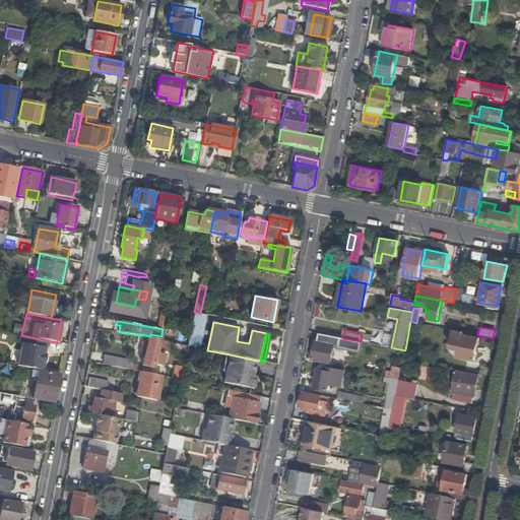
[(342,338),(320,333),(318,340),(317,340),(313,360),(332,363),(335,344),(340,345),(339,348),(352,350),(354,340),(342,338)]
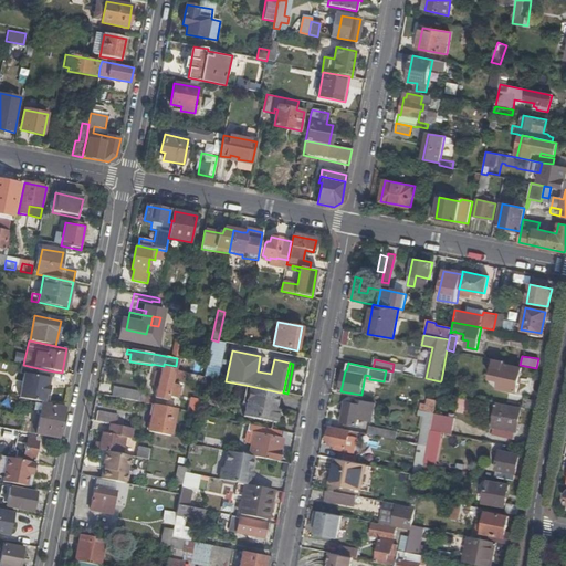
[(491,379),(500,381),(498,388),(516,392),(522,368),(503,364),(502,371),(493,369),(491,379)]
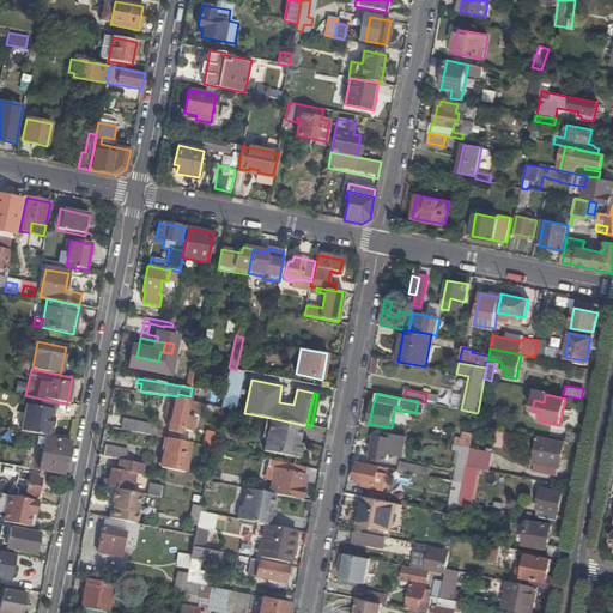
[(25,395),(24,395),(22,405),(25,405),(20,431),(48,436),(49,428),(52,429),(54,419),(52,418),(53,410),(50,410),(52,401),(25,395)]
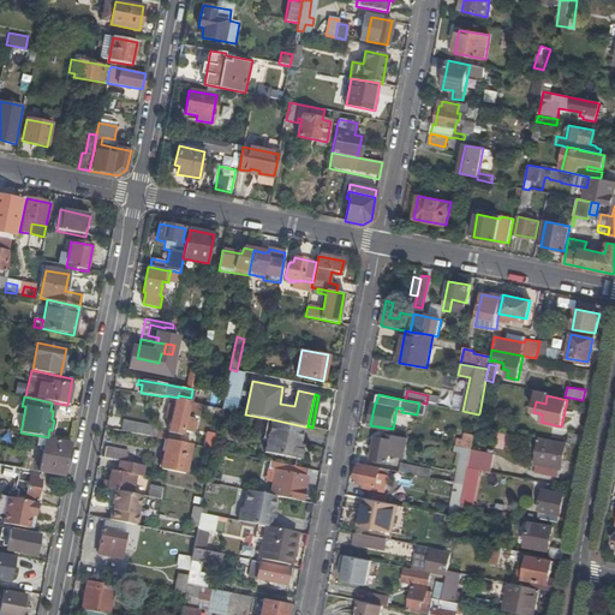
[(199,401),(199,404),(177,399),(174,411),(169,410),(169,415),(173,416),(169,431),(183,435),(184,430),(192,433),(196,419),(186,418),(189,410),(198,412),(198,408),(207,411),(208,406),(203,405),(204,402),(199,401)]
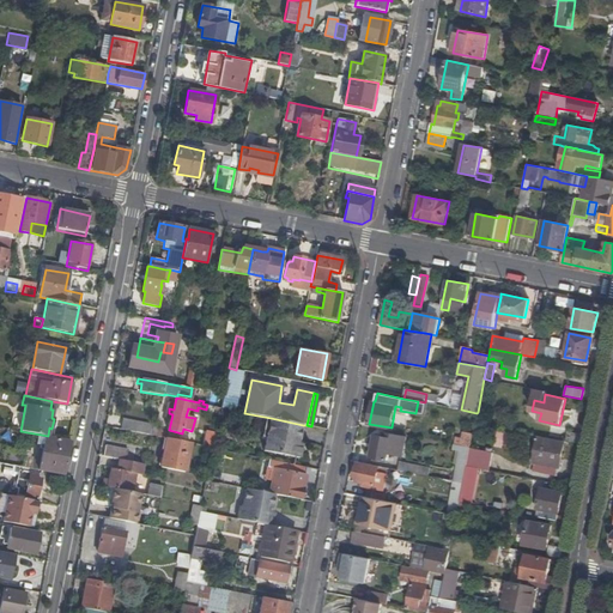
[(303,425),(271,418),(263,451),(299,459),(302,444),(299,444),(303,425)]
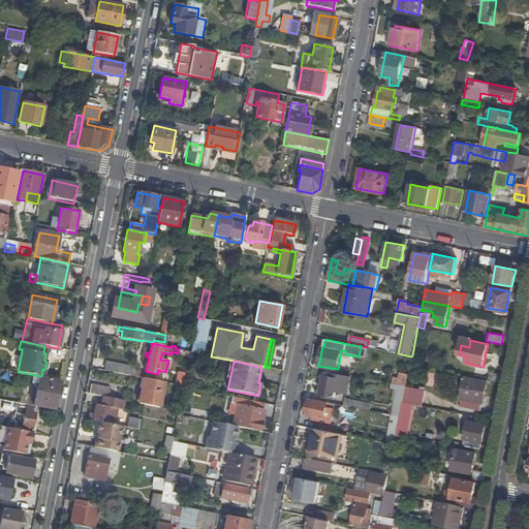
[(106,362),(105,371),(121,373),(131,375),(132,372),(130,371),(130,369),(131,367),(106,362)]
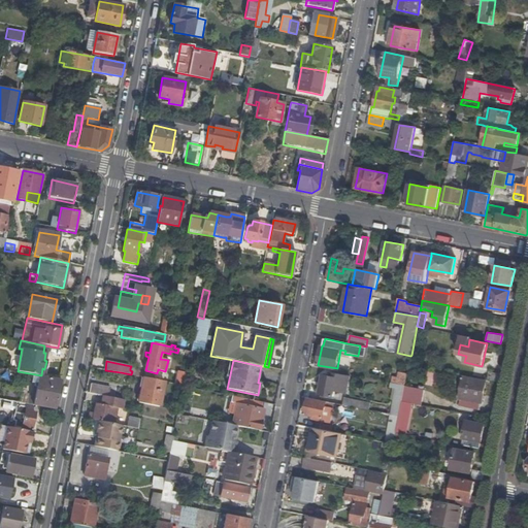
[(400,371),(397,384),(405,386),(407,372),(400,371)]
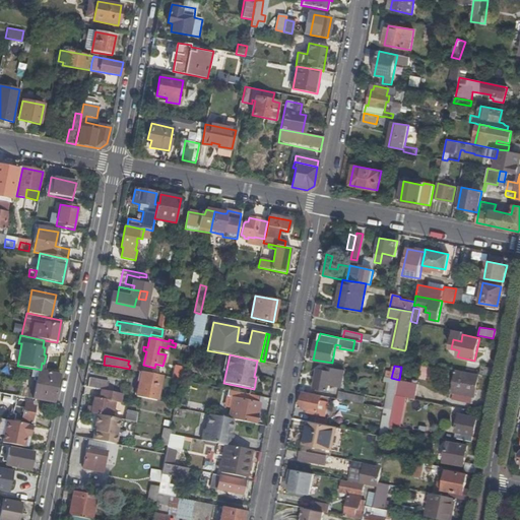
[(481,366),(479,374),(495,377),(497,369),(481,366)]
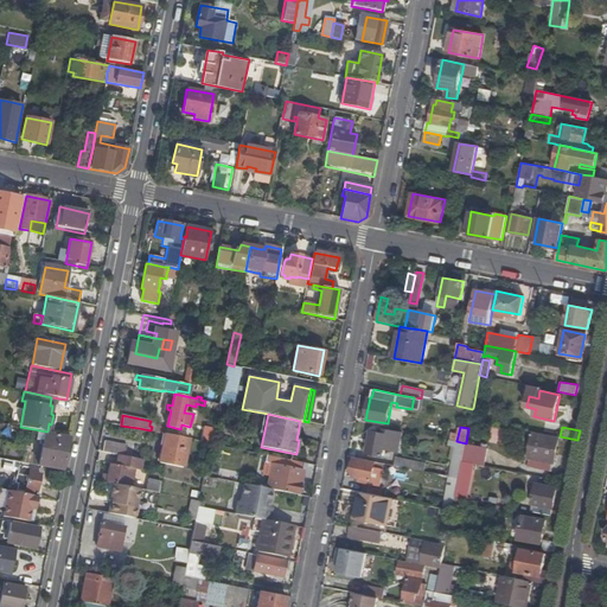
[(381,434),(371,432),(368,453),(384,457),(385,449),(398,452),(402,433),(382,429),(381,434)]
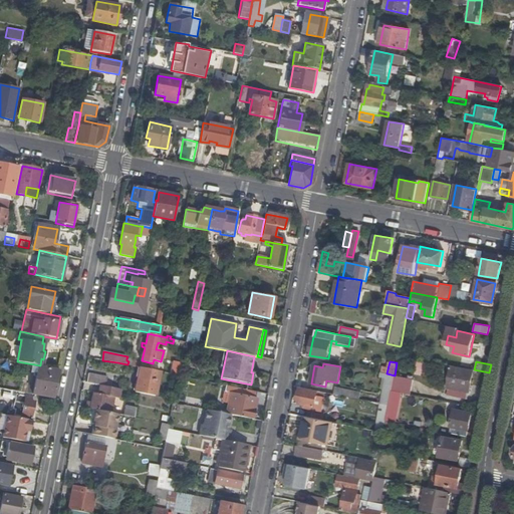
[(20,384),(18,393),(32,396),(32,395),(53,399),(58,370),(38,366),(36,373),(34,373),(33,376),(35,376),(33,387),(20,384)]
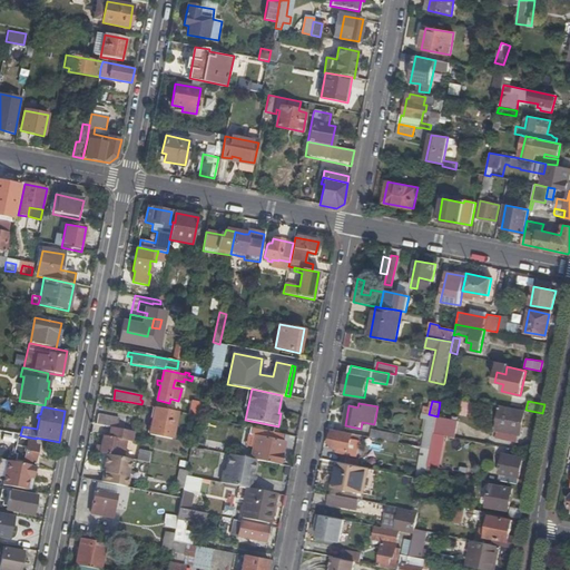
[(497,430),(501,430),(519,434),(523,411),(500,406),(497,430)]
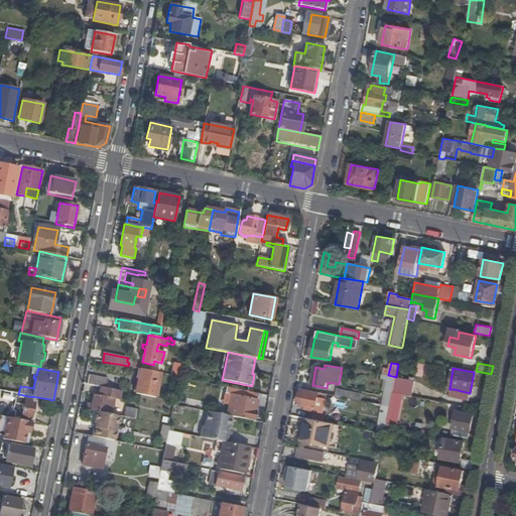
[(141,369),(136,394),(156,398),(161,373),(141,369)]
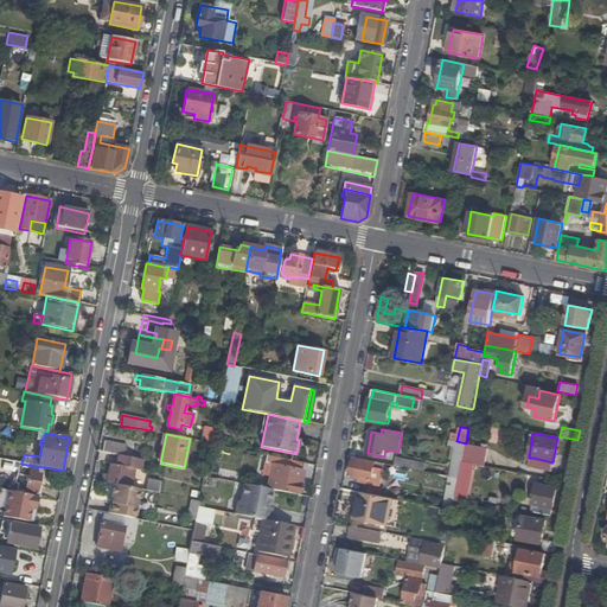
[(395,466),(459,479),(462,461),(466,443),(457,441),(446,439),(445,445),(452,446),(448,467),(396,458),(395,466)]
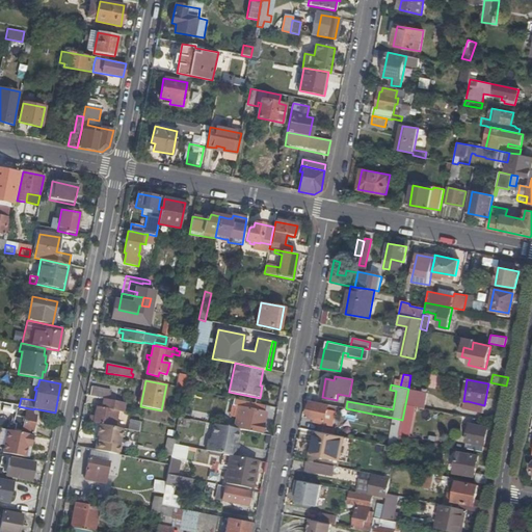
[(405,404),(414,405),(419,406),(422,391),(408,389),(405,404)]
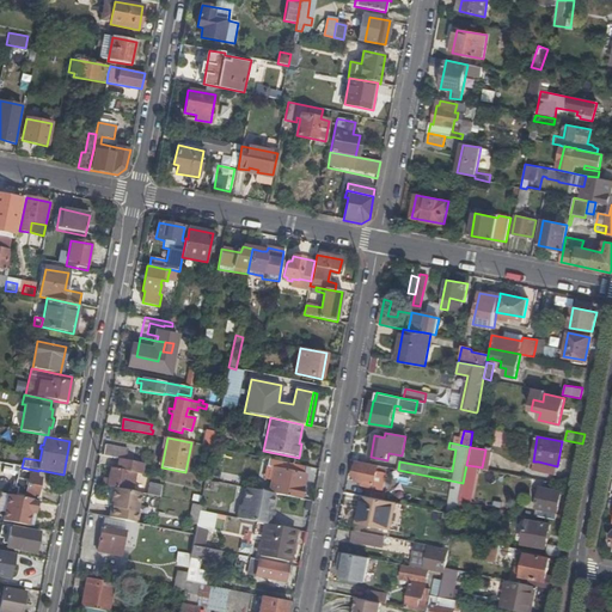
[(103,487),(115,489),(127,491),(129,476),(130,472),(140,475),(142,464),(120,459),(117,470),(112,469),(110,481),(104,479),(103,487)]
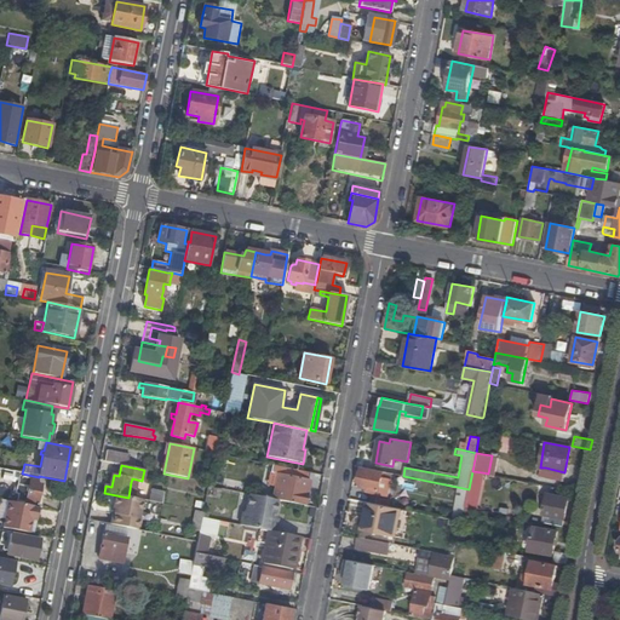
[(311,472),(274,465),(273,474),(280,475),(275,500),(277,500),(305,506),(311,481),(309,480),(311,472)]
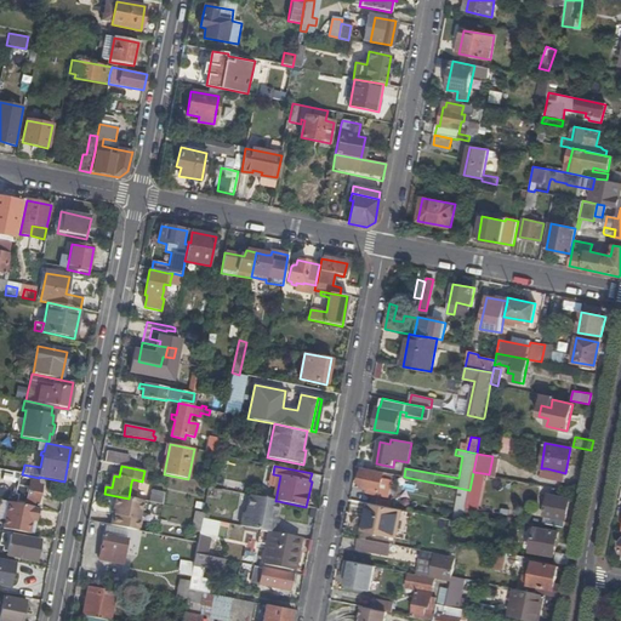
[(385,472),(363,468),(359,488),(381,493),(380,495),(389,497),(393,479),(383,478),(385,472)]
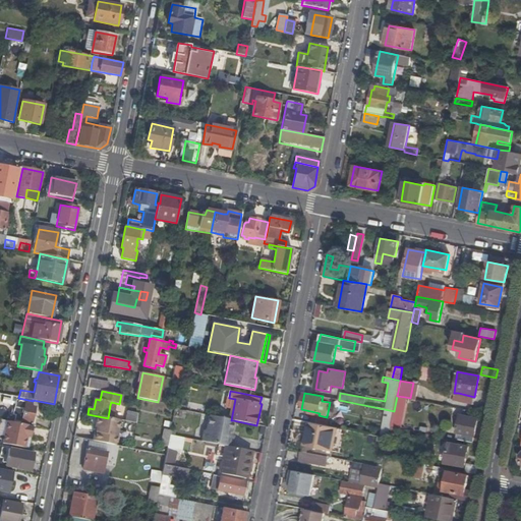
[(474,397),(458,393),(456,400),(472,403),(474,397)]
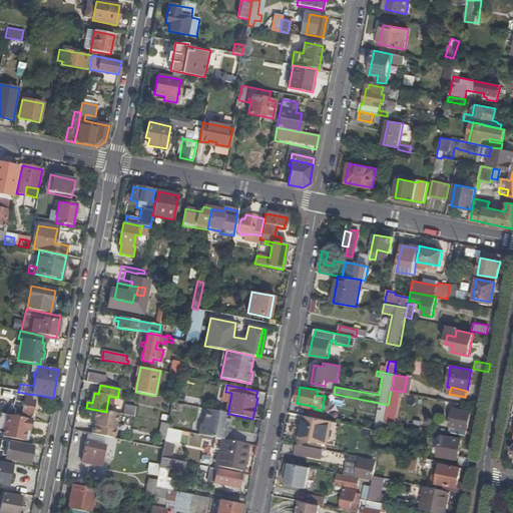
[(388,405),(385,419),(393,421),(399,391),(391,390),(388,405)]
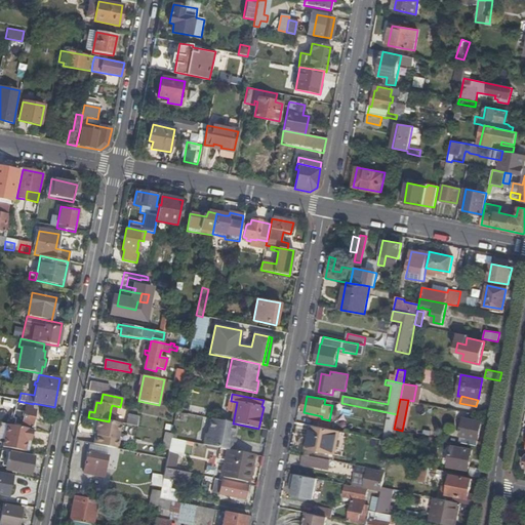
[(23,417),(15,416),(14,425),(32,429),(36,407),(26,405),(23,417)]
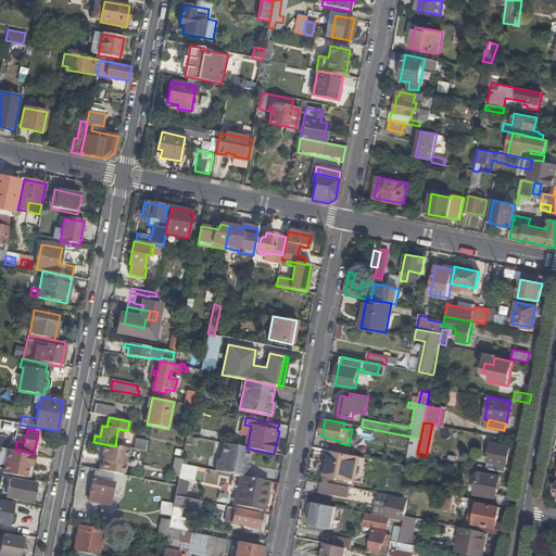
[(243,437),(225,433),(224,442),(242,445),(243,437)]
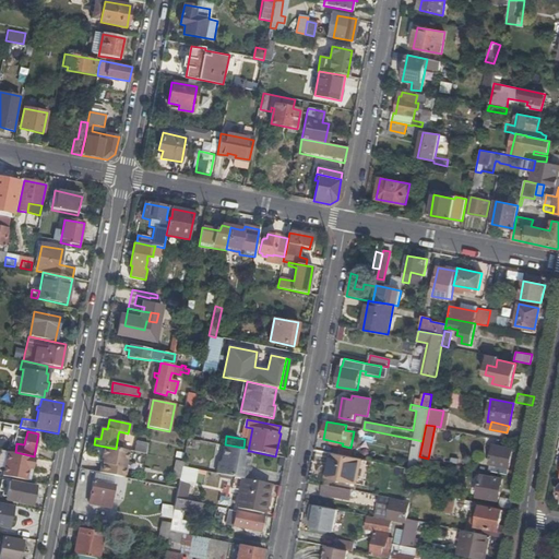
[(135,439),(133,450),(145,453),(147,442),(135,439)]
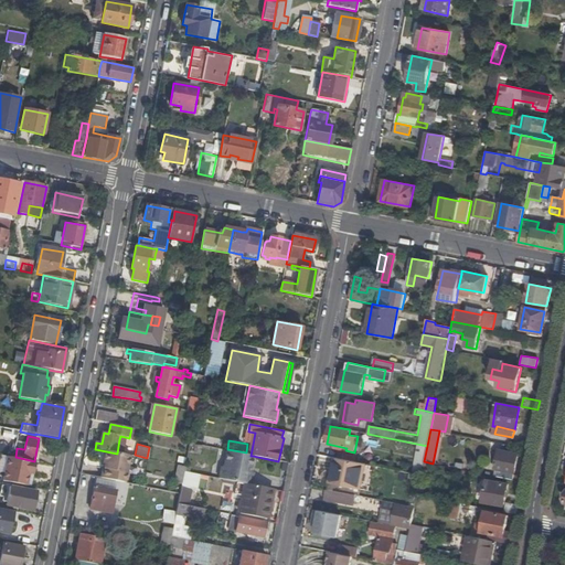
[(497,458),(493,476),(513,479),(518,454),(501,450),(499,459),(497,458)]
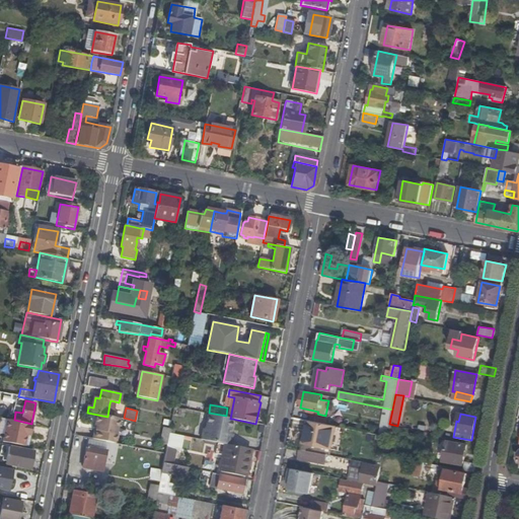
[(94,431),(93,439),(94,440),(104,442),(115,444),(121,419),(117,419),(112,417),(107,417),(97,415),(94,426),(96,427),(95,431),(94,431)]
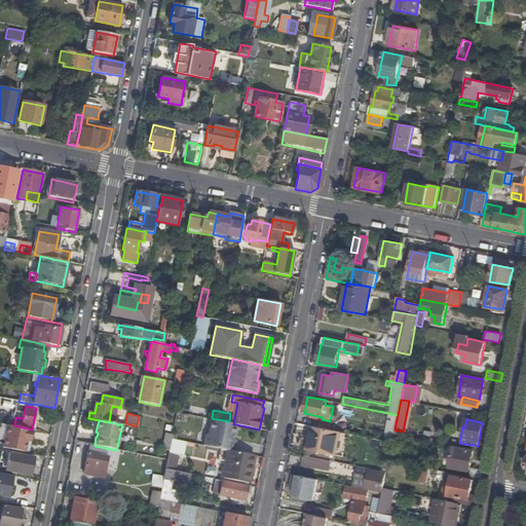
[(207,435),(204,446),(228,451),(235,452),(237,441),(233,440),(235,424),(233,424),(212,420),(210,431),(207,435)]
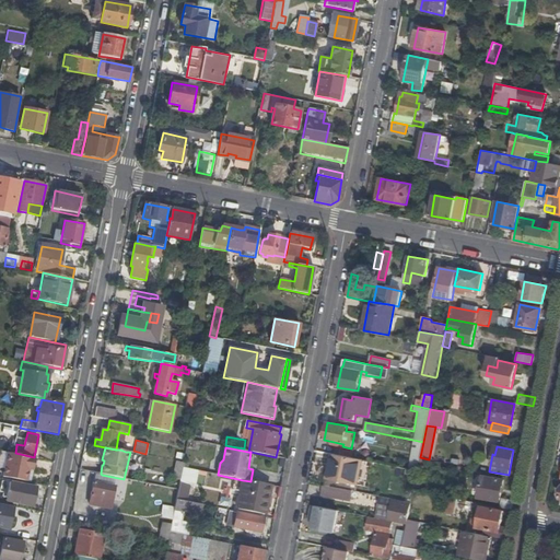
[(7,453),(2,477),(26,481),(28,469),(32,470),(34,458),(7,453)]
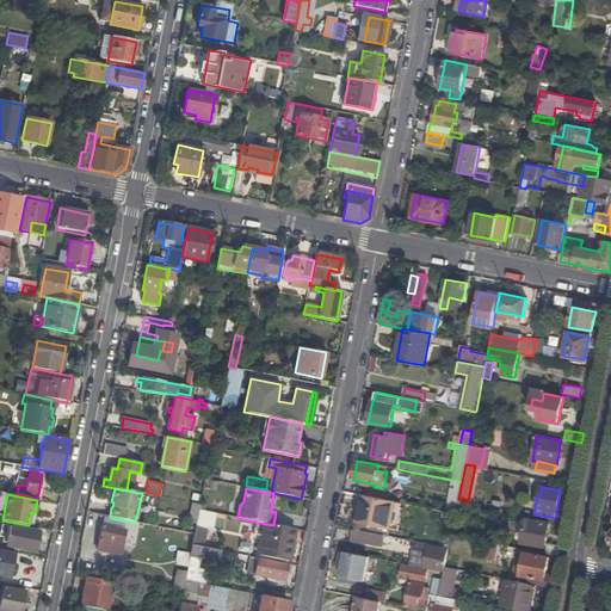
[(393,501),(359,495),(355,522),(388,528),(393,501)]
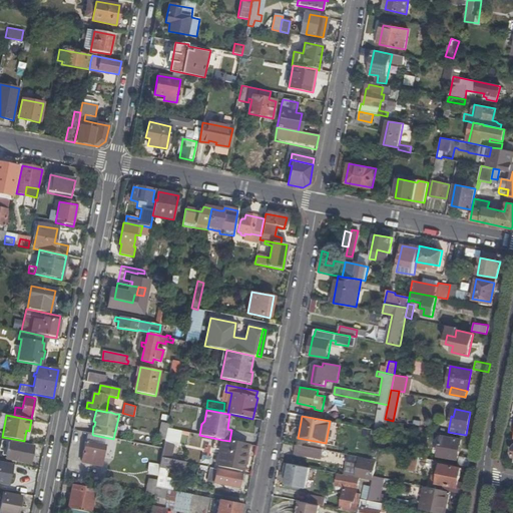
[(157,438),(165,440),(167,428),(168,424),(161,423),(160,430),(159,429),(157,438)]
